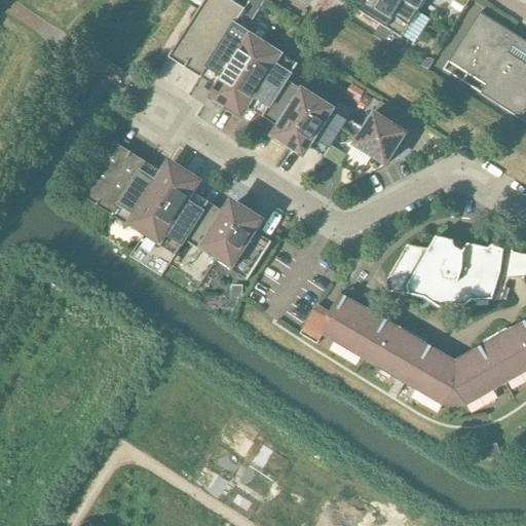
[(204,0),(168,58),(170,59),(172,54),(187,64),(184,68),(185,69),(188,65),(202,74),(199,78),(200,78),(234,26),(245,10),(243,9),(229,0),(228,0),(204,0)]
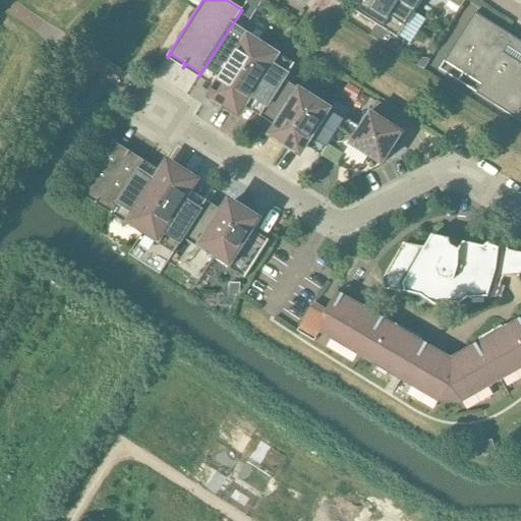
[(404,43),(397,39),(414,12),(395,0),(363,0),(355,12),(375,25),(369,36),(397,54),(404,43)]
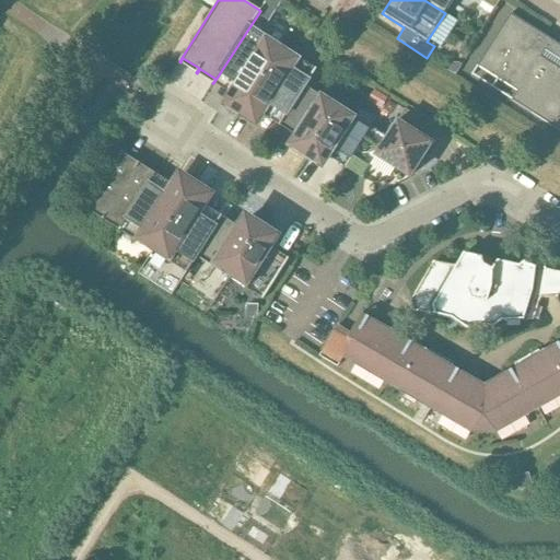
[(424,0),(445,13),(453,0),(424,0)]
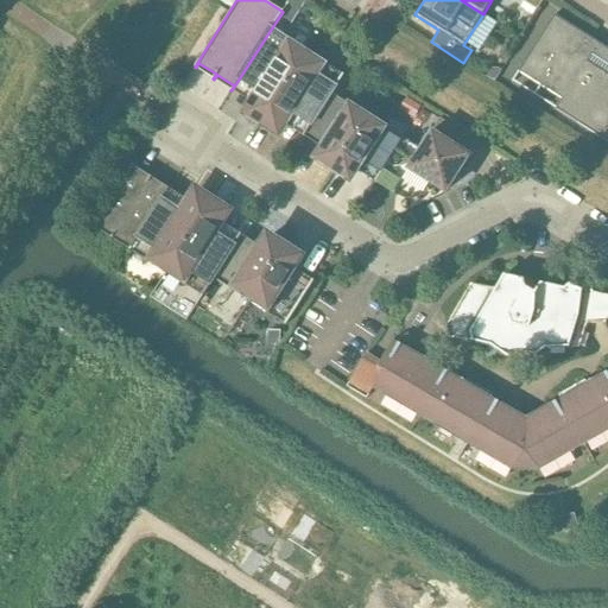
[(312,11),(303,26),(316,35),(325,19),(312,11)]
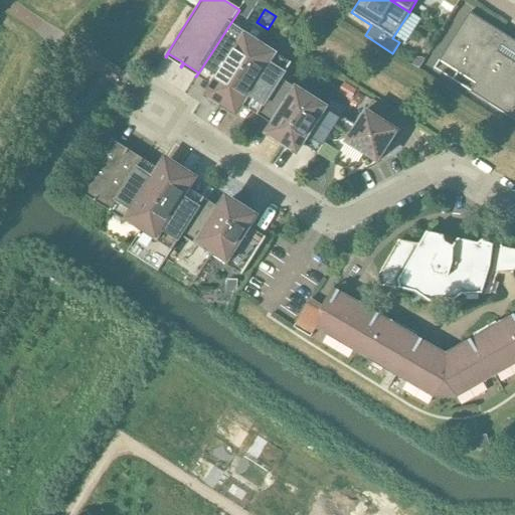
[(434,69),(435,69),(441,61),(476,83),(471,93),(514,121),(514,41),(470,13),(434,69)]
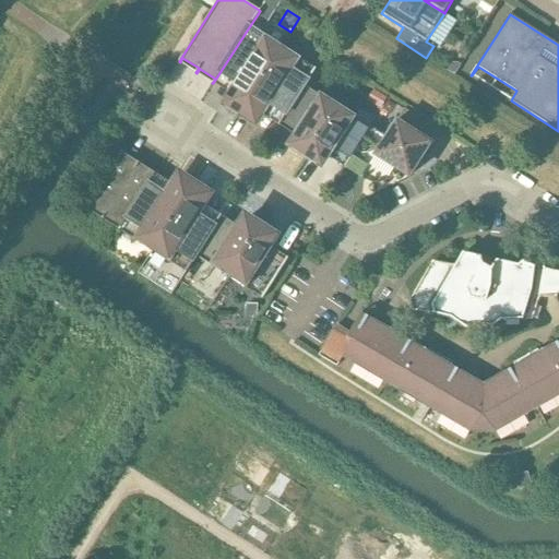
[(213,83),(213,84),(219,73),(235,83),(228,93),(230,95),(227,107),(226,107),(225,108),(238,116),(282,48),(282,47),(281,48),(265,38),(265,37),(264,36),(264,37),(249,27),(213,83)]
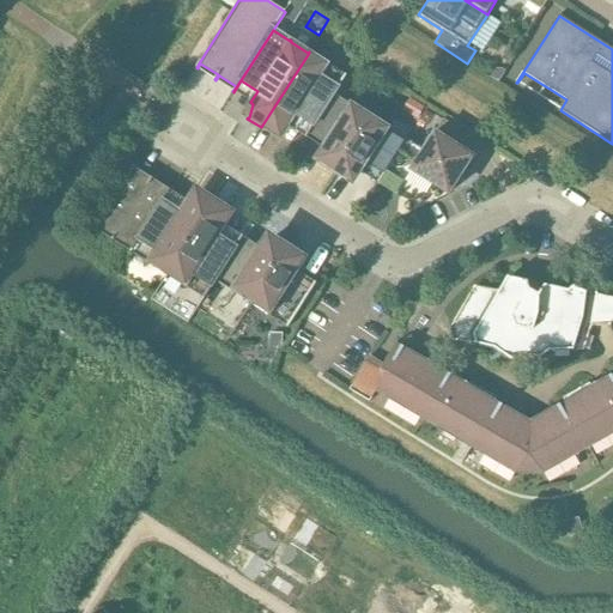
[(309,53),(261,127),(275,137),(277,135),(275,134),(286,125),(289,127),(296,115),(313,126),(305,137),(305,138),(334,95),(346,76),(345,76),(328,65),(327,64),(310,53),(309,53)]
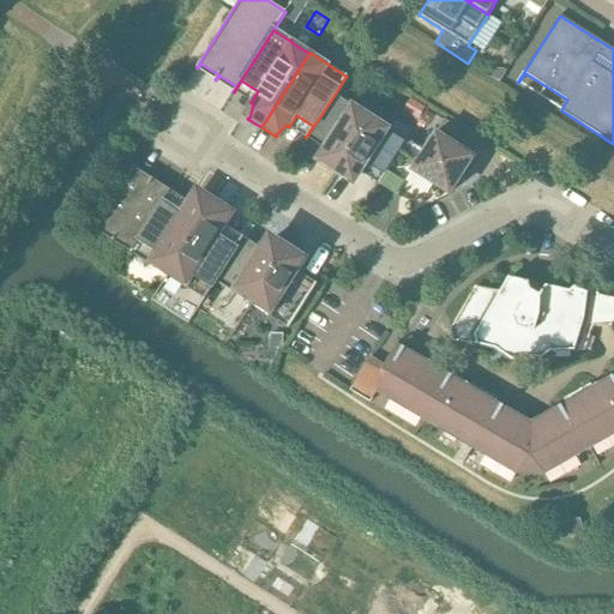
[(335,174),(371,116),(369,116),(353,106),(351,104),(350,104),(335,95),(306,138),(307,138),(311,133),(327,144),(324,149),(326,150),(321,164),(320,163),(320,164),(335,174)]
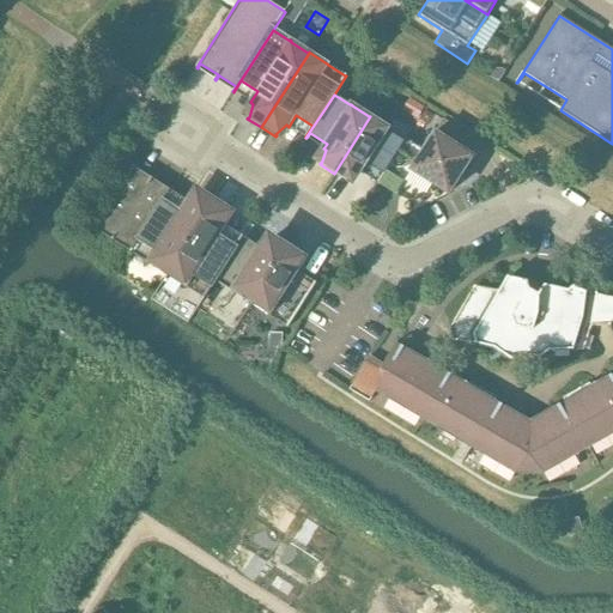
[(370,116),(334,174),(349,183),(350,182),(349,181),(359,171),(362,173),(364,168),(381,178),(378,183),(378,184),(406,139),(405,139),(388,129),(388,128),(387,128),(370,117),(370,116)]
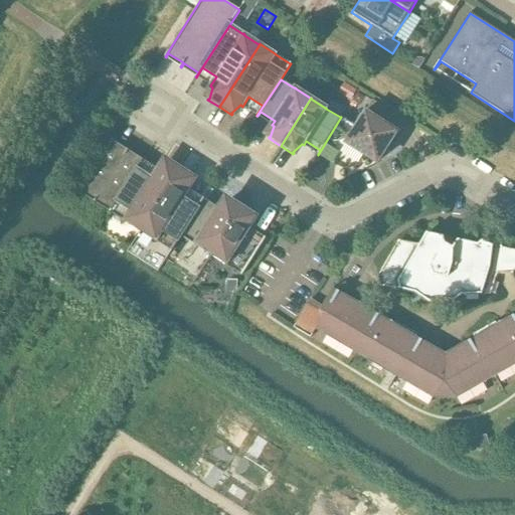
[(341,117),(318,155),(319,155),(321,151),(336,160),(333,164),(334,165),(337,160),(339,162),(339,161),(343,163),(348,164),(353,163),(357,160),(360,157),(361,157),(362,155),(366,158),(368,156),(379,159),(378,160),(379,161),(395,137),(394,136),(393,137),(385,128),(386,126),(365,112),(364,113),(365,113),(355,127),(341,118),(341,117)]
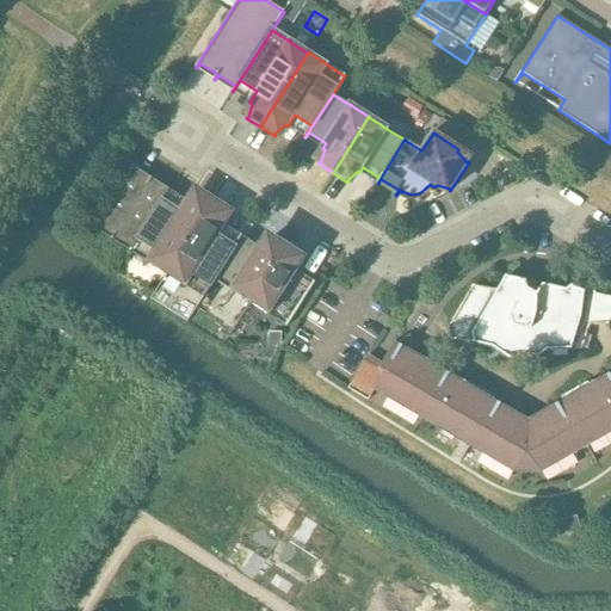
[(130,252),(156,211),(170,190),(166,195),(149,184),(152,179),(150,178),(147,183),(130,172),(134,167),(133,166),(93,228),(94,229),(94,228),(97,229),(111,239),(111,240),(112,240),(130,251),(129,251),(130,252)]
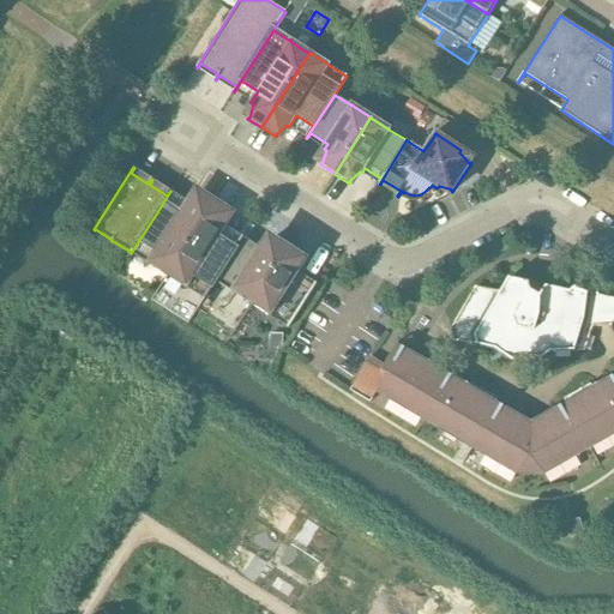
[(157,212),(131,253),(132,253),(149,264),(148,264),(149,265),(150,264),(167,275),(167,276),(215,200),(200,192),(199,193),(200,193),(191,203),(187,202),(180,214),(164,203),(172,191),(170,191),(157,212)]
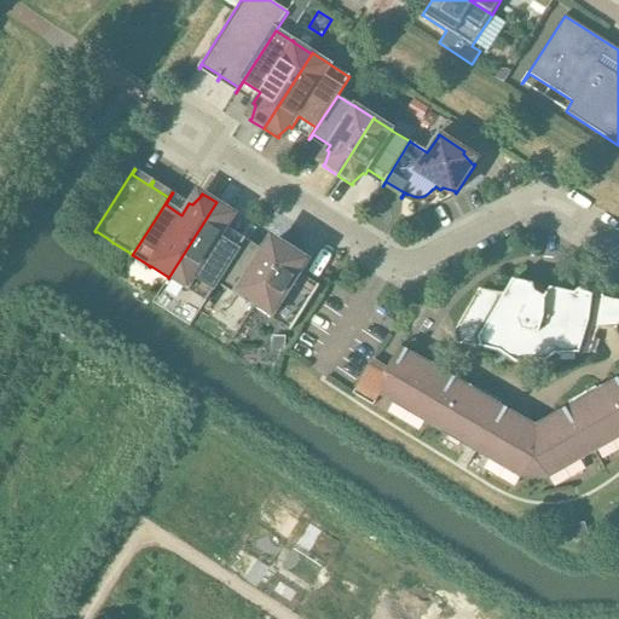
[(217,202),(168,278),(169,278),(186,289),(186,290),(187,290),(204,301),(206,302),(218,283),(244,239),(244,238),(237,250),(220,239),(227,227),(225,226),(230,213),(231,213),(231,212),(217,202)]
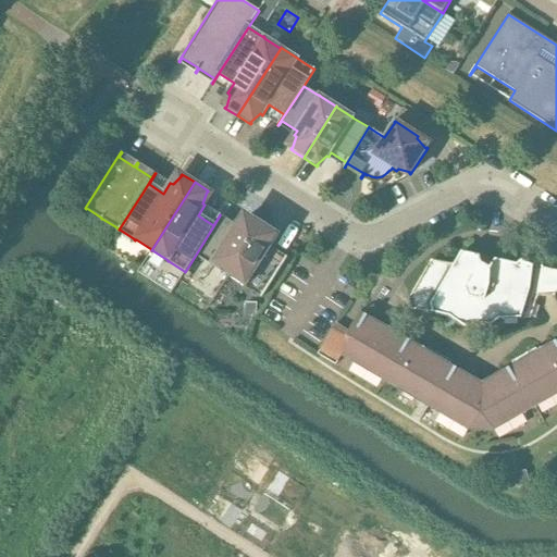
[(229,276),(261,224),(248,215),(247,218),(248,218),(238,226),(236,225),(233,230),(218,220),(221,215),(220,215),(196,255),(211,264),(211,265),(212,265),(227,275),(229,276)]
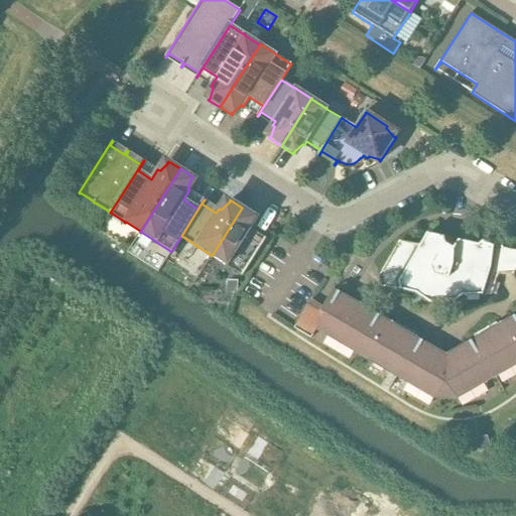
[(242,208),(212,256),(227,265),(226,265),(227,266),(228,265),(242,274),(242,275),(243,276),(266,239),(265,238),(262,243),(248,233),(251,229),(249,228),(252,216),(253,217),(254,216),(242,208)]
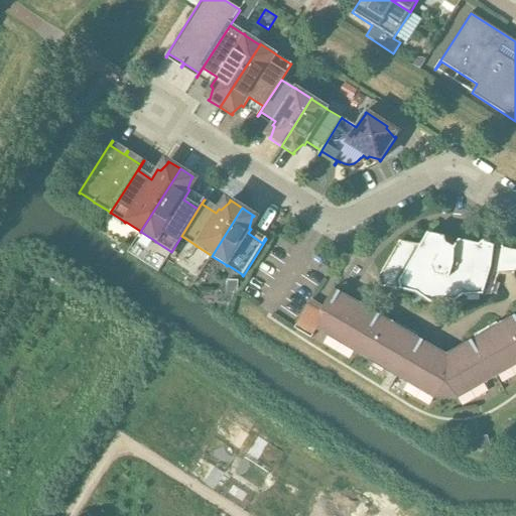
[(515,271),(515,251),(503,248),(502,243),(488,237),(479,246),(459,241),(454,249),(445,244),(444,238),(427,234),(420,246),(399,242),(378,278),(380,286),(416,294),(430,304),(442,300),(455,302),(463,296),(491,295),(496,279),(498,275),(514,275),(515,271)]
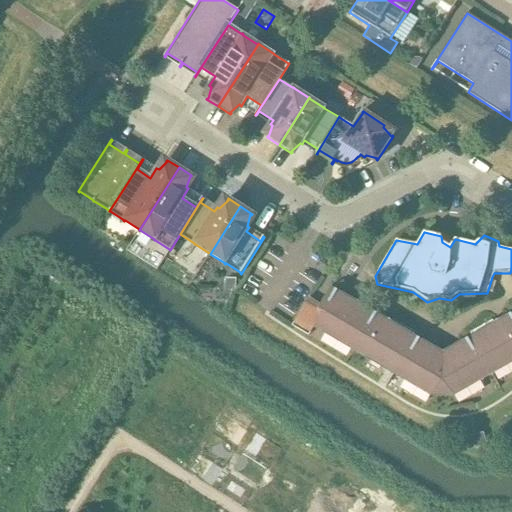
[(225,281),(225,293),(236,293),(236,281),(225,281)]
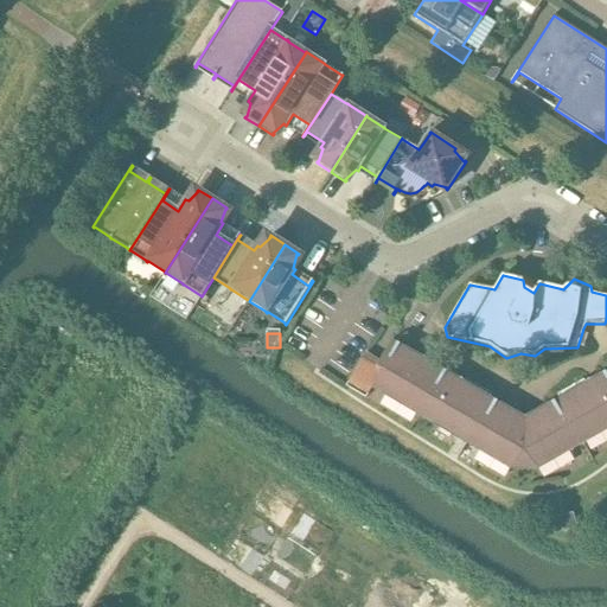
[(606,372),(588,383),(583,379),(557,394),(558,401),(524,420),(491,400),(492,394),(466,379),(461,382),(391,342),(379,362),(366,355),(345,387),(365,398),(371,388),(511,468),(538,470),(606,429),(606,372)]
